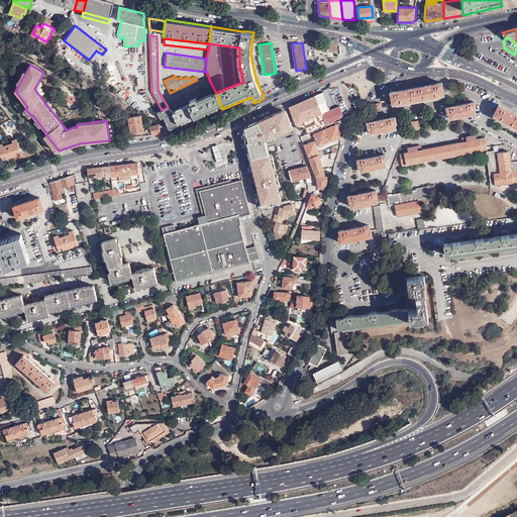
[(443,95),(441,82),(390,92),(393,105),(405,102),(431,97),(443,95)]
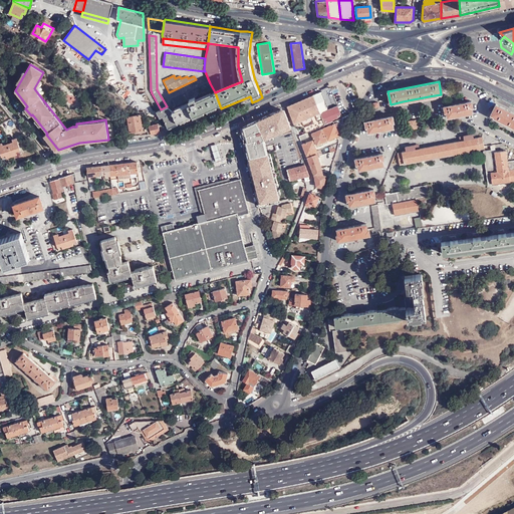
[(176,108),(215,92),(210,83),(173,99),(176,108)]
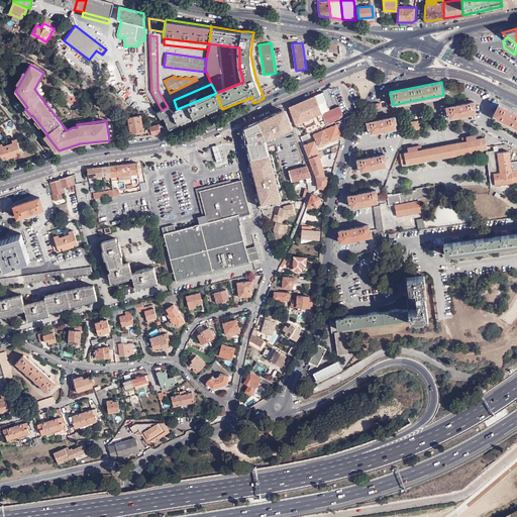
[(322,92),(314,95),(322,112),(328,125),(344,118),(340,109),(339,106),(336,107),(329,109),(322,92)]
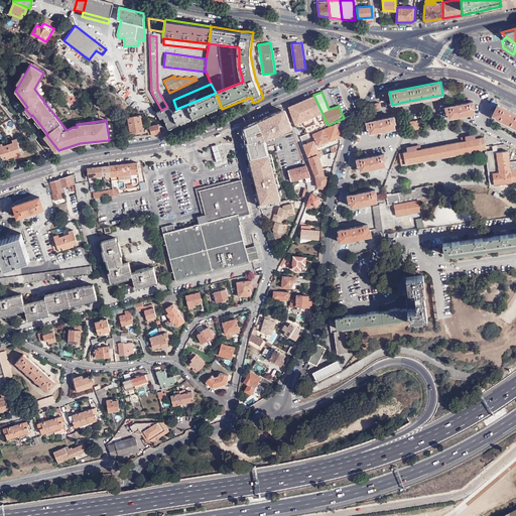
[(173,113),(179,127),(201,118),(222,109),(219,101),(216,93),(176,109),(174,110),(173,113)]
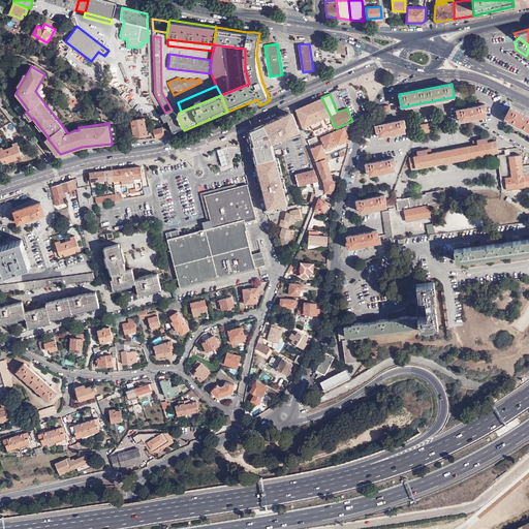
[(303,127),(310,124),(330,115),(321,97),(296,109),(303,127)]
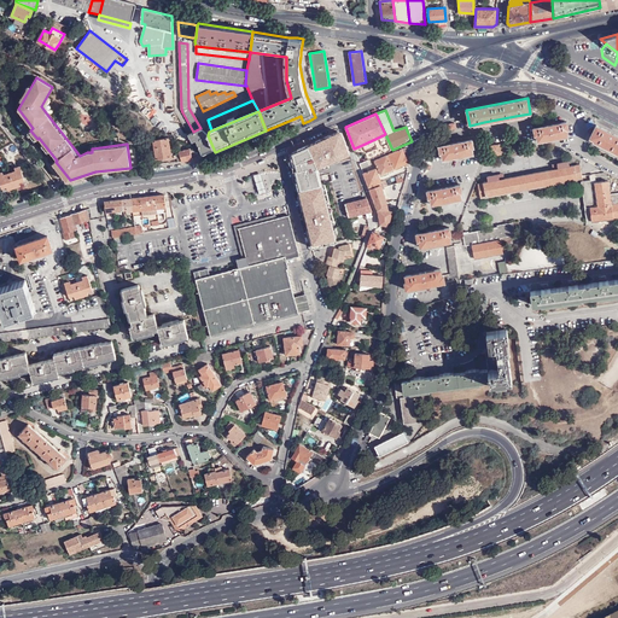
[(566,122),(534,128),(535,135),(536,135),(537,141),(553,139),(567,136),(566,129),(567,129),(566,122)]
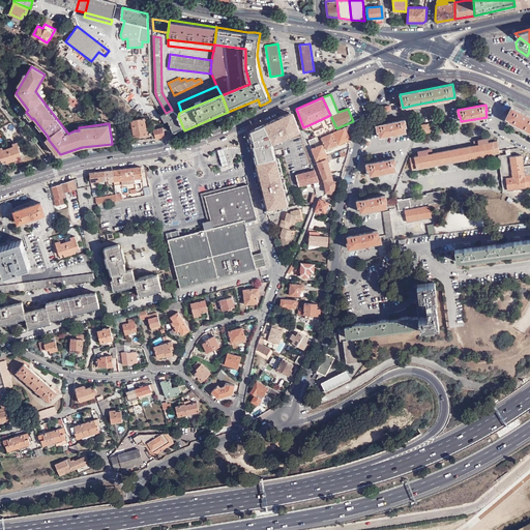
[(529,116),(511,107),(505,119),(517,125),(529,131),(529,116)]
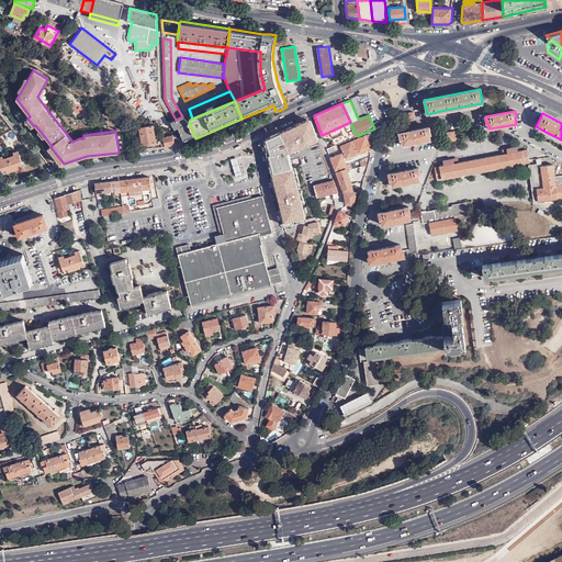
[(176,120),(178,127),(184,143),(195,138),(189,123),(183,116),(182,116),(176,120)]
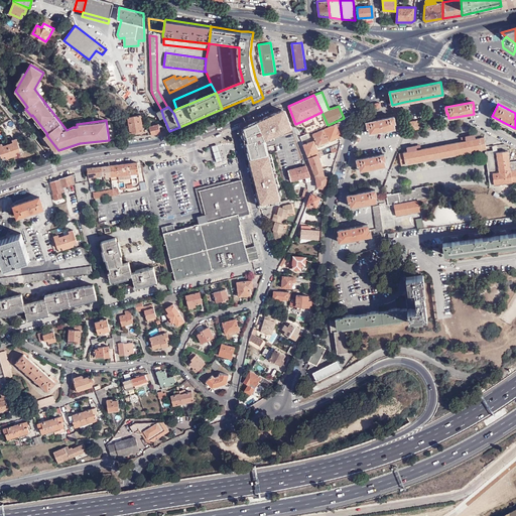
[(242,127),(262,206),(282,201),(266,140),(292,128),(284,108),(242,127)]
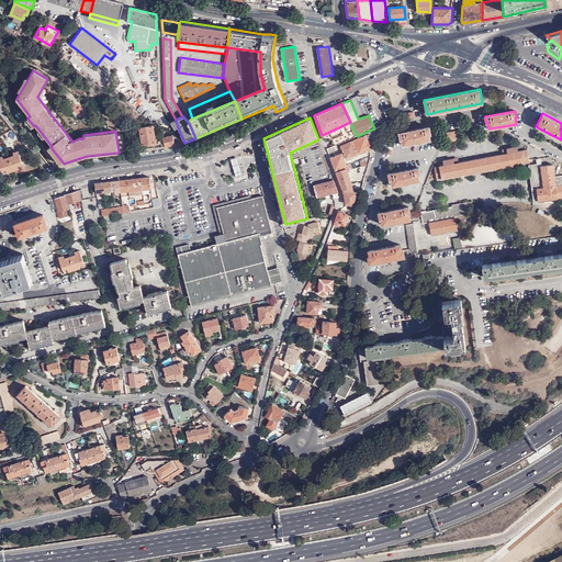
[(357,136),(350,122),(329,132),(335,145),(340,143),(353,137),(357,136)]
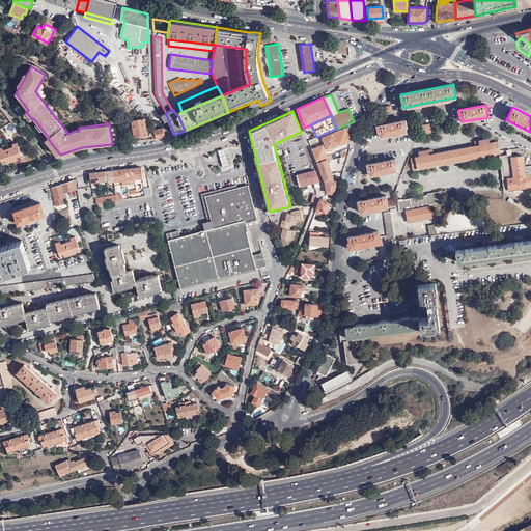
[(145,118),(132,119),(135,136),(147,134),(145,118)]
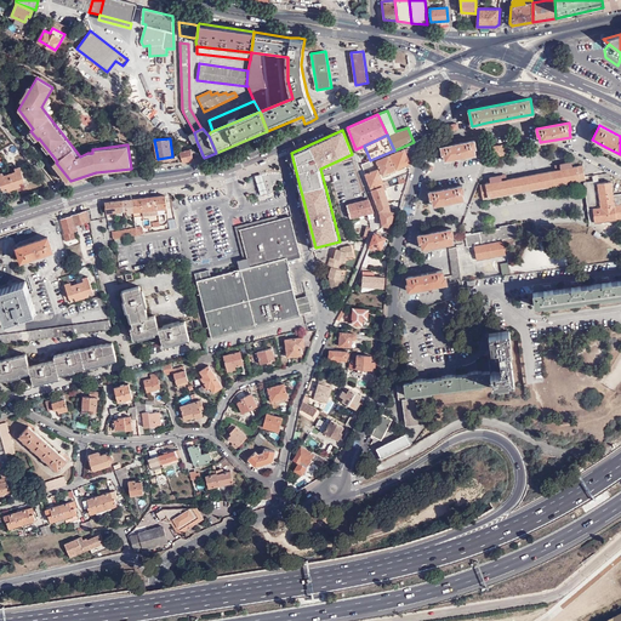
[(394,151),(391,152),(397,169),(412,163),(416,148),(422,140),(414,142),(394,151)]
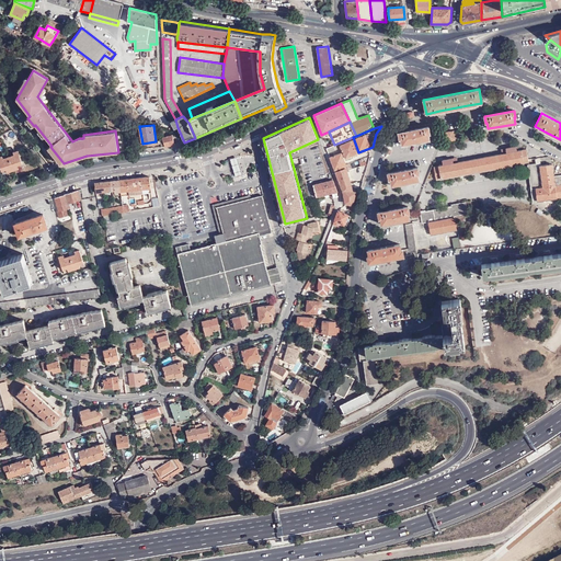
[(428,127),(398,133),(399,139),(401,139),(402,145),(415,142),(430,139),(428,134),(430,134),(428,127)]
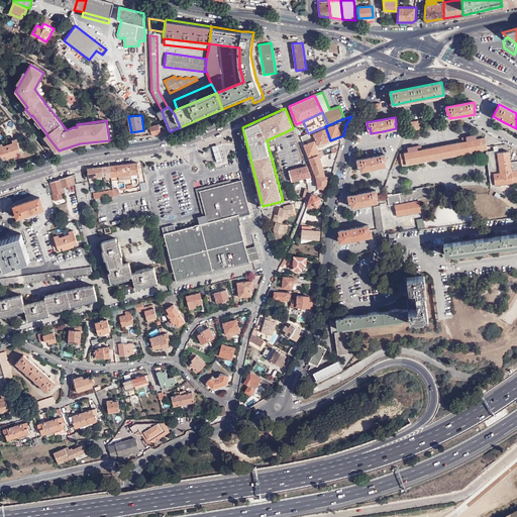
[(417,120),(409,122),(411,130),(418,128),(417,120)]
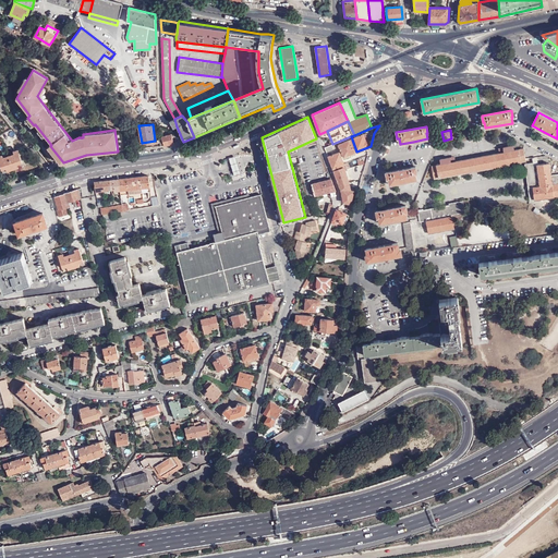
[(329,138),(331,144),(332,144),(327,131),(319,134),(320,136),(323,137),(325,138),(327,138),(329,138)]
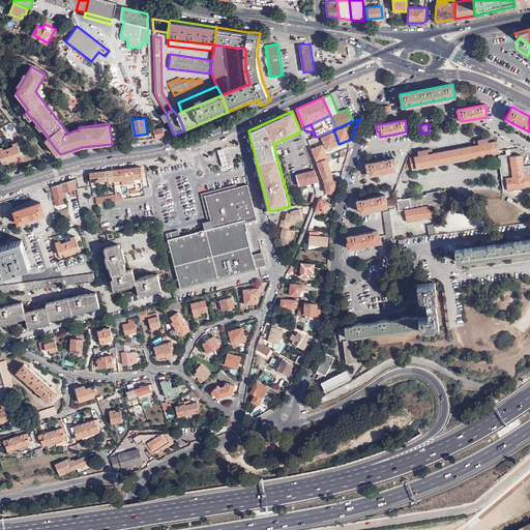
[(156,138),(165,136),(163,127),(153,129),(155,137),(156,138)]
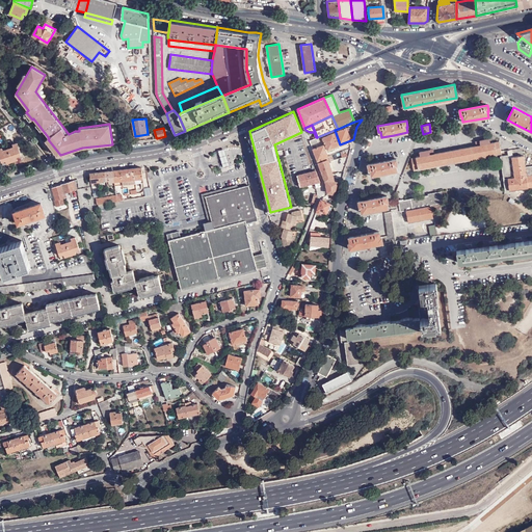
[(334,133),(322,137),(327,150),(338,145),(334,133)]
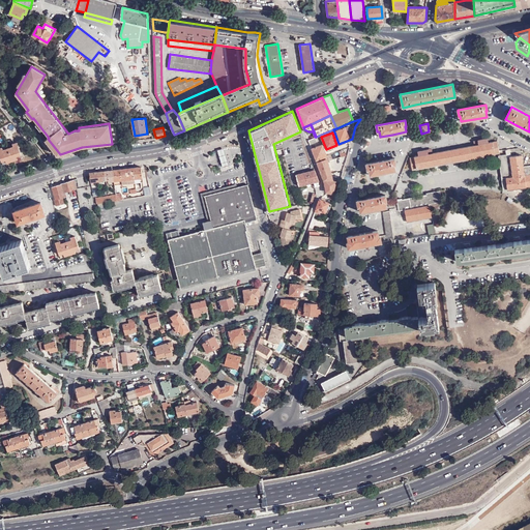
[(414,156),(409,157),(412,170),(417,169),(494,154),(499,153),(497,141),(492,142),(488,143),(488,138),(477,140),(478,145),(428,154),(427,150),(417,152),(418,155),(414,156)]
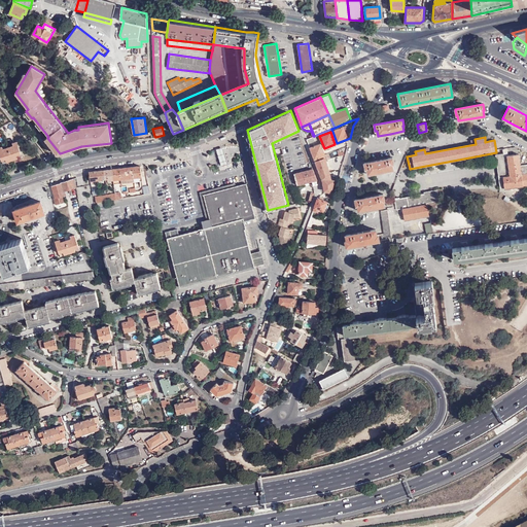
[(18,142),(13,143),(14,145),(2,149),(1,147),(0,147),(0,155),(1,160),(5,159),(6,162),(19,157),(18,154),(22,153),(18,142)]
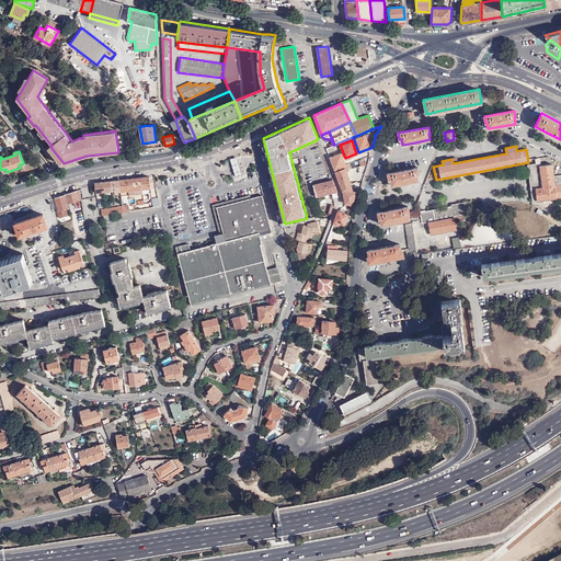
[(329,155),(334,170),(345,165),(341,152),(333,156),(332,152),(329,155)]
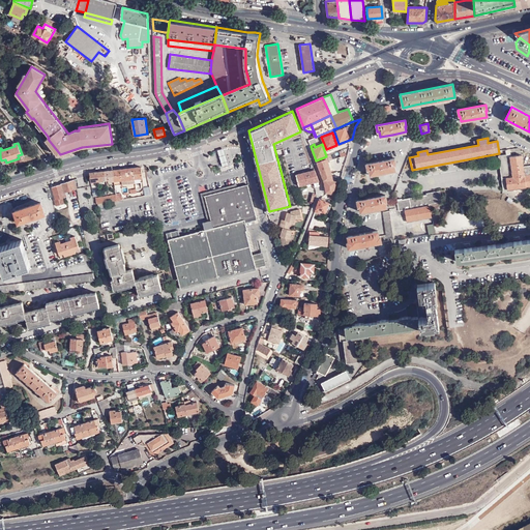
[(225,147),(217,149),(221,158),(224,167),(230,164),(227,154),(225,147)]
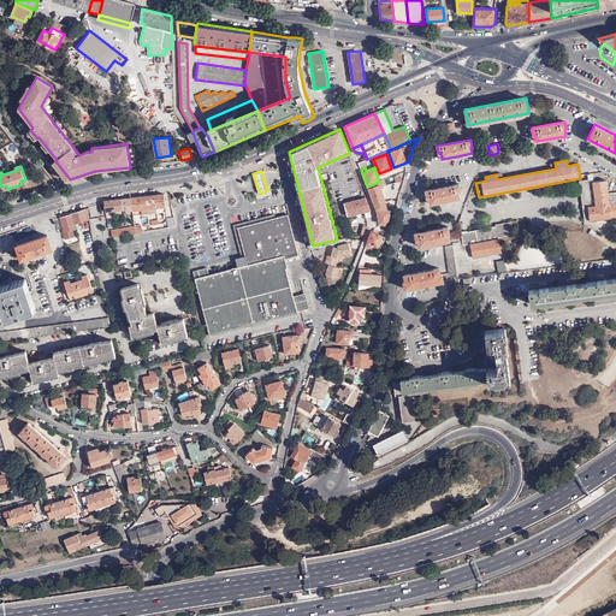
[(367,187),(377,209),(388,211),(391,211),(389,209),(380,190),(383,189),(383,187),(386,185),(384,181),(379,182),(367,187)]
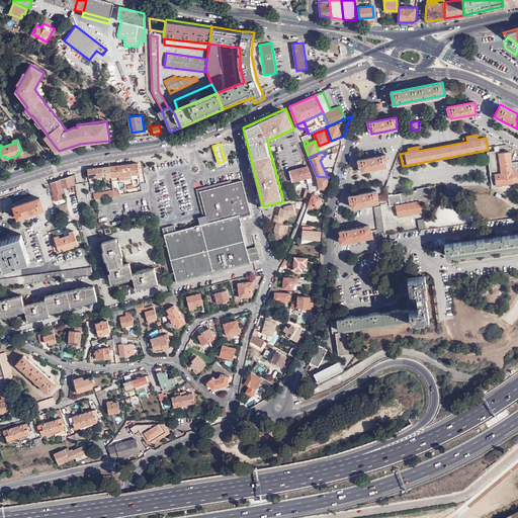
[(496,152),(487,153),(489,174),(491,186),(517,182),(517,162),(511,163),(509,152),(497,154),(496,152)]
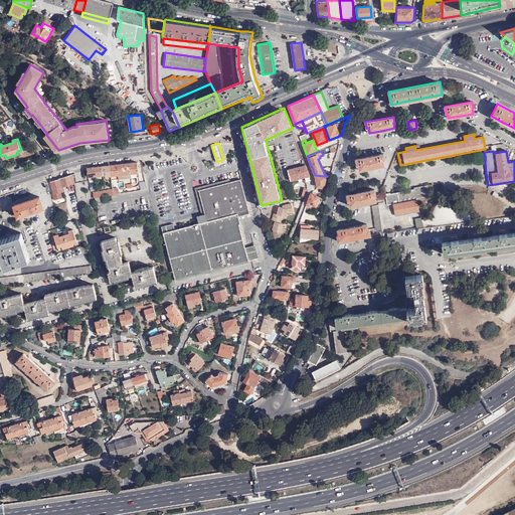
[(384,161),(383,154),(356,159),(357,166),(358,166),(359,171),(372,168),(384,166),(383,161),(384,161)]
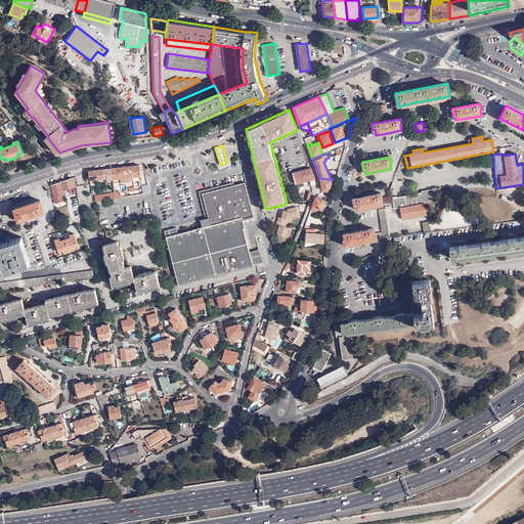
[(133,180),(141,179),(139,164),(131,165),(133,180)]
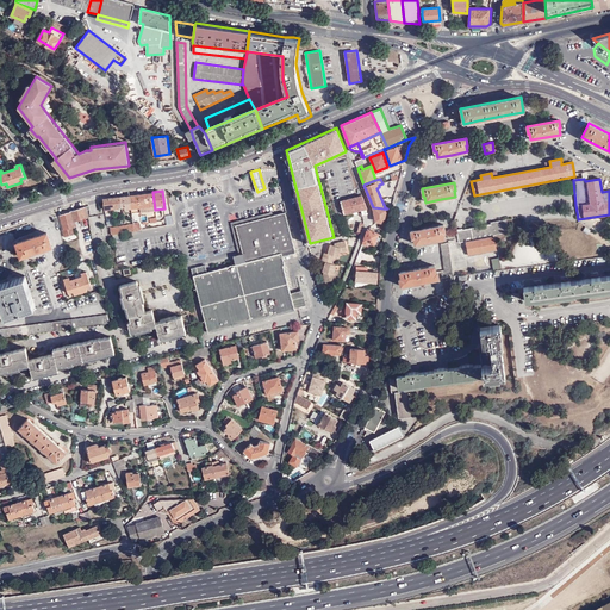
[(141,212),(155,210),(153,192),(138,194),(141,212)]
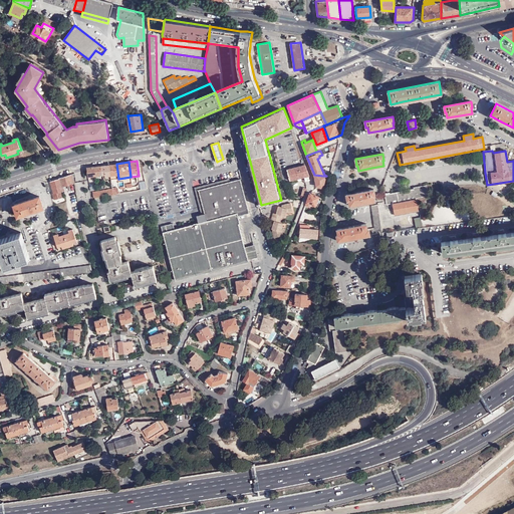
[(118,179),(116,164),(109,165),(110,176),(110,180),(118,179)]
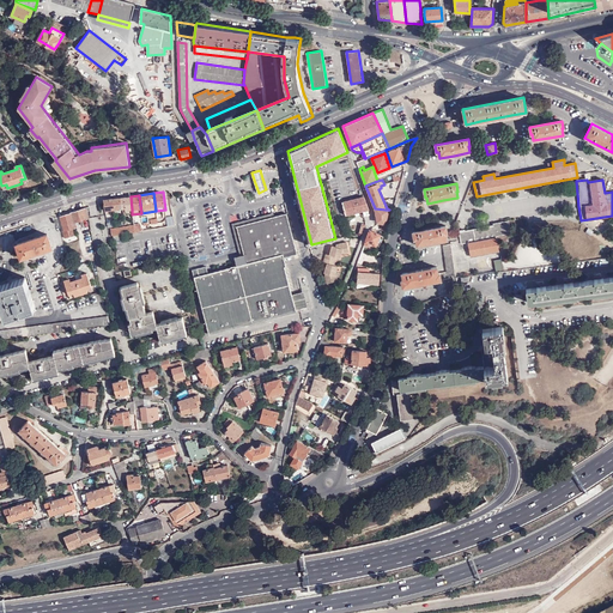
[(126,210),(132,210),(131,196),(103,200),(105,210),(126,207),(126,210)]
